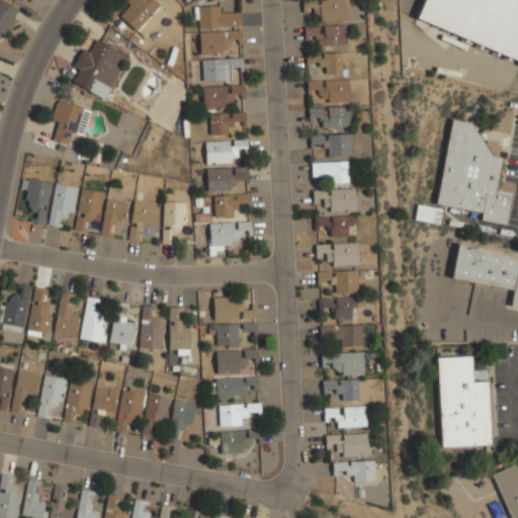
[(0,0),(0,40),(1,41),(19,8),(3,0),(0,0)]
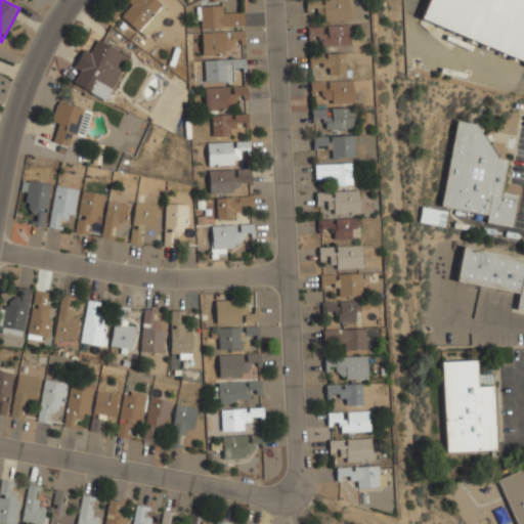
[(120,16),(137,32),(155,13),(160,18),(167,10),(155,0),(126,0),(130,4),(120,16)]
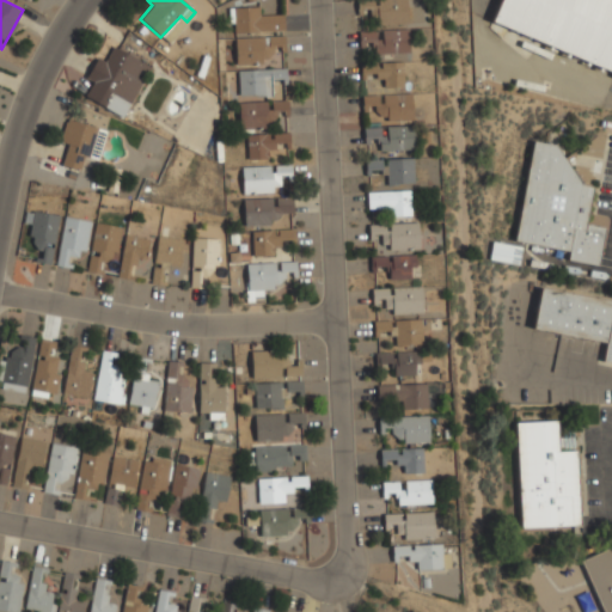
[(408,0),(373,0),(373,23),(408,23),(408,0)]
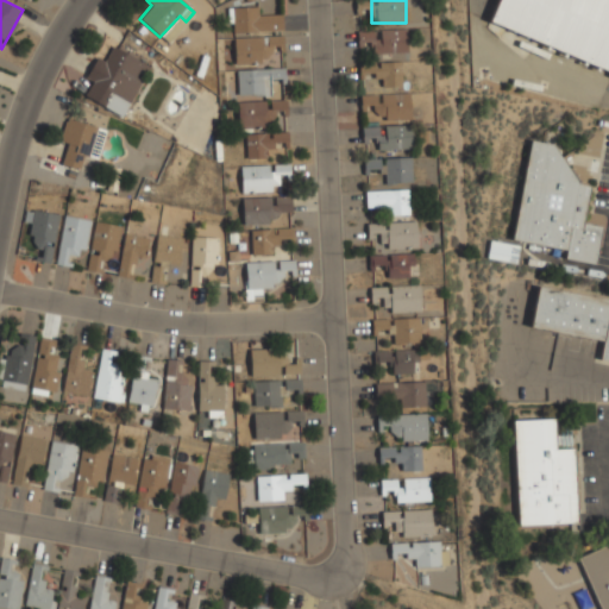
[(608,0),(497,0),(489,24),(608,70),(608,0)]
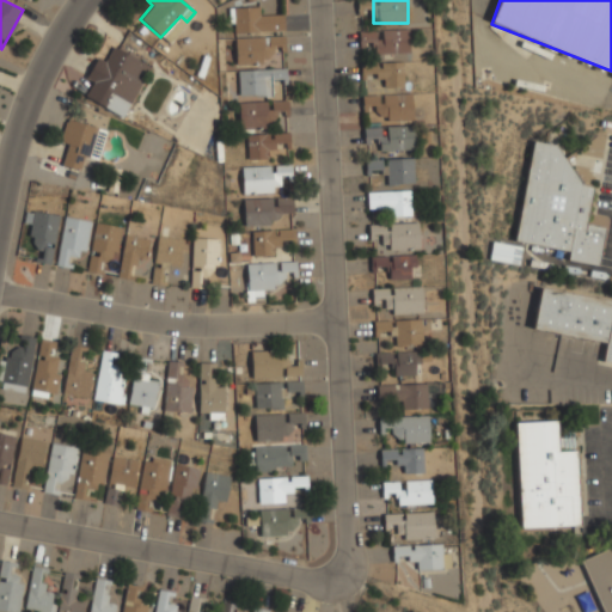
[(282,14),(259,16),(259,7),(233,7),(233,31),(282,31),(282,14)]
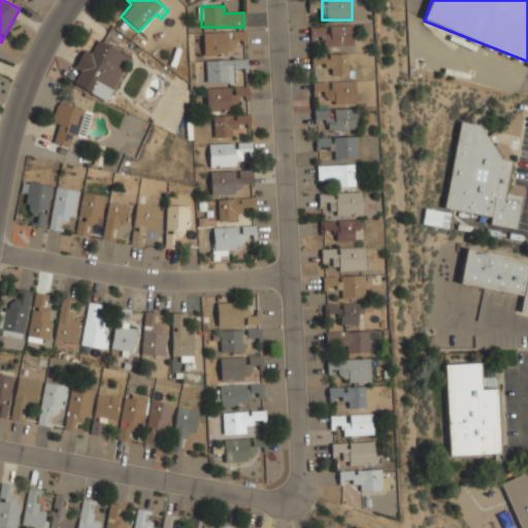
[(353,26),(310,26),(310,45),(353,45),(353,26)]
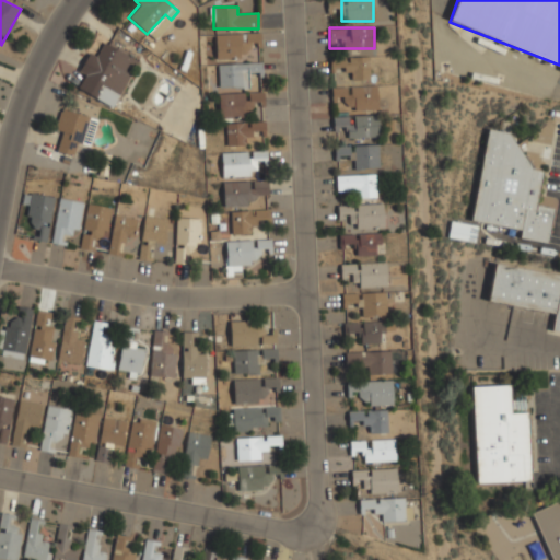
[(248,58),(248,34),(216,34),(216,58),(248,58)]
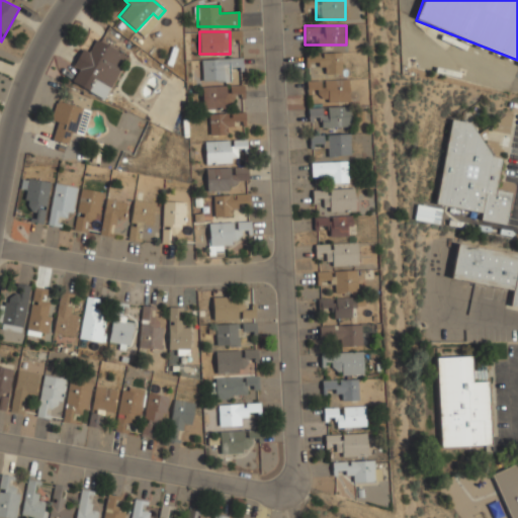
[(72,67),(78,70),(71,83),(104,100),(127,56),(95,39),(88,53),(81,49),(72,67)]
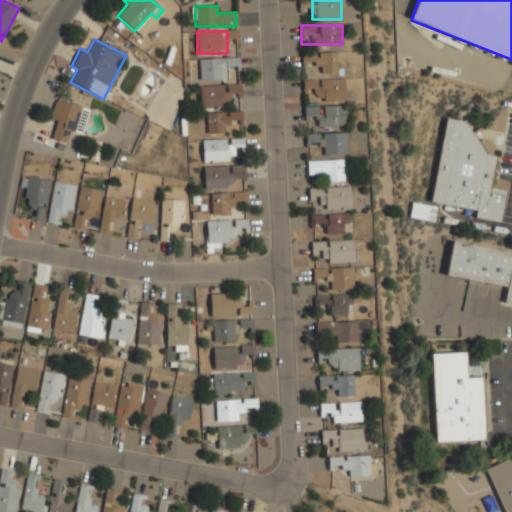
[(319,73),(338,73),(338,52),(302,52),(302,64),(319,64),(319,73)]
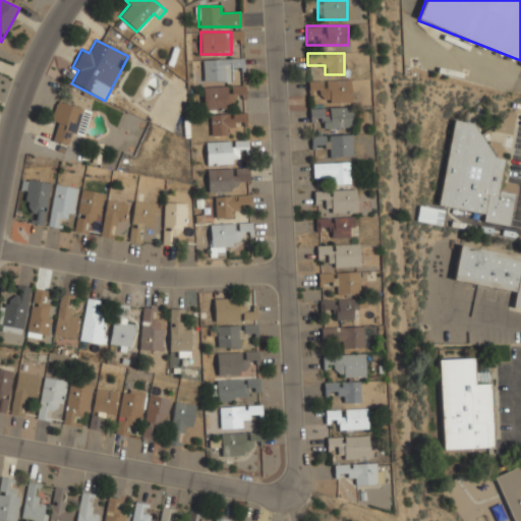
[(203,81),(231,81),(231,69),(243,69),(243,59),(203,59),(203,81)]
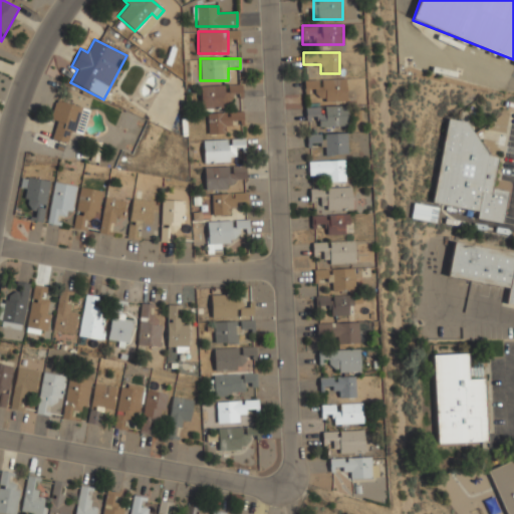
[(346,100),(346,79),(304,79),(304,90),(314,90),(314,100),(346,100)]
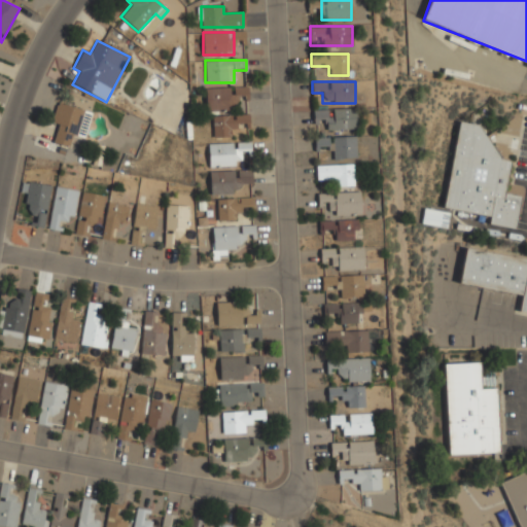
[(206,110),(234,110),(234,96),(246,96),(246,88),(206,88),(206,110)]
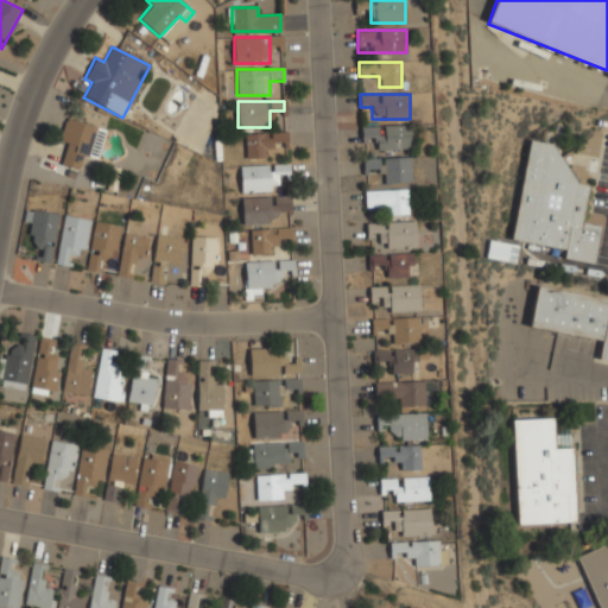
[(61,165),(78,170),(82,157),(96,160),(105,128),(65,118),(59,140),(68,143),(61,165)]
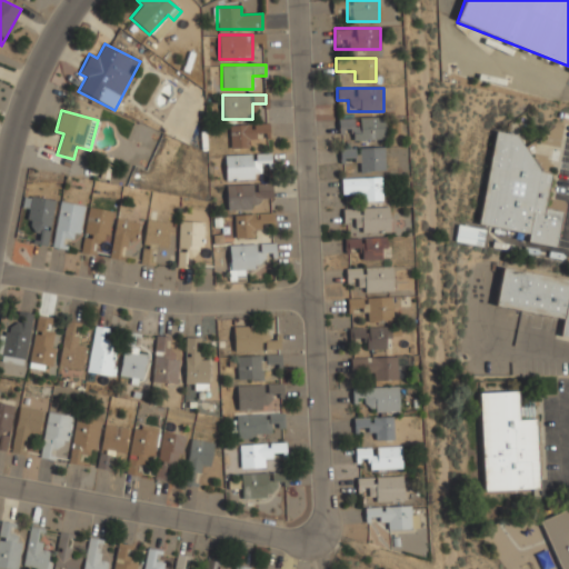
[(350,129),(350,139),(383,139),(383,117),(338,117),(338,129),(350,129)]
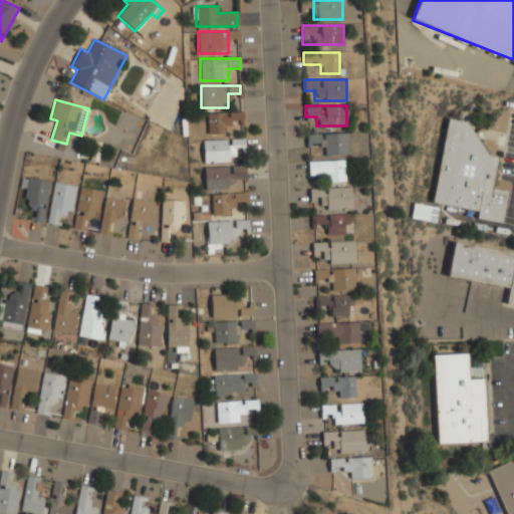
[(208,134),(229,134),(229,122),(242,122),(242,111),(208,111),(208,134)]
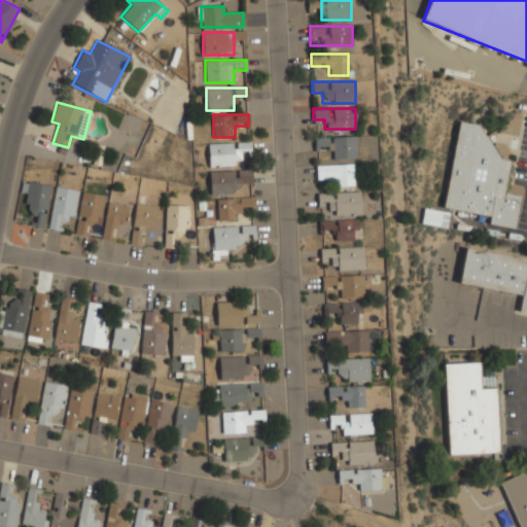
[(515,227),(520,196),(504,194),(510,159),(490,155),(493,137),(481,135),(483,125),(457,121),(444,208),(489,215),(488,224),(515,227)]
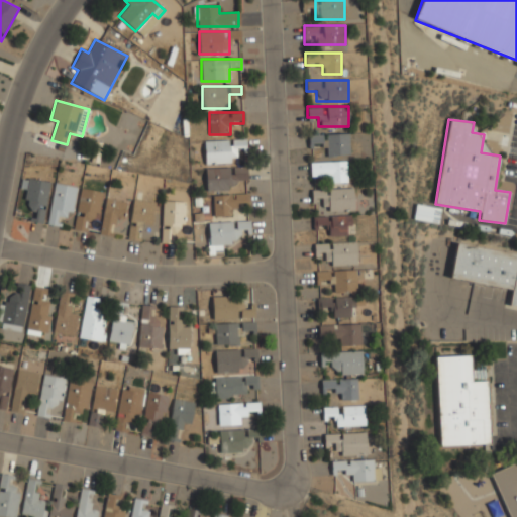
[(309,146),(326,146),(326,156),(349,156),(349,134),(309,134),(309,146)]
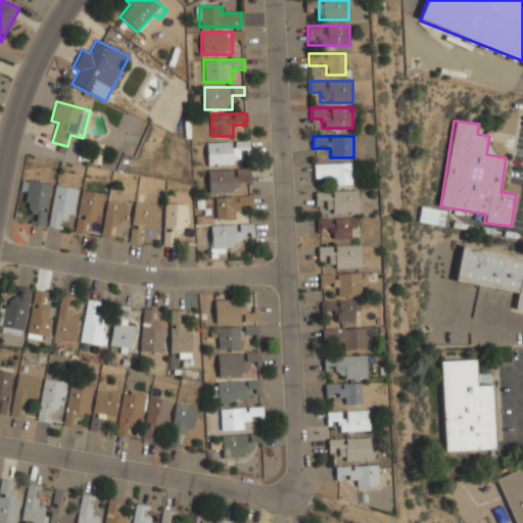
[(206,164),(238,164),(238,149),(247,149),(247,142),(206,142),(206,164)]
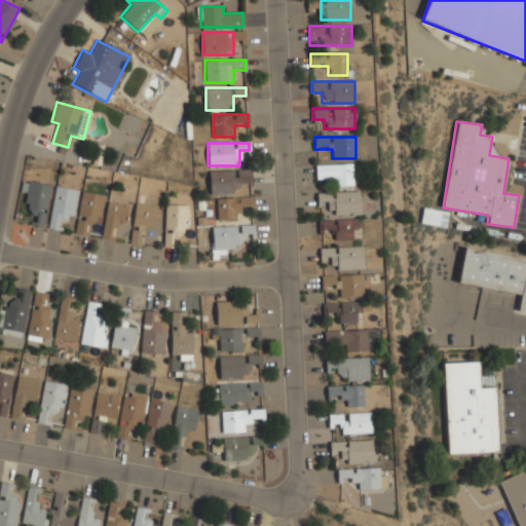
[(315,183),(351,183),(351,163),(315,163),(315,183)]
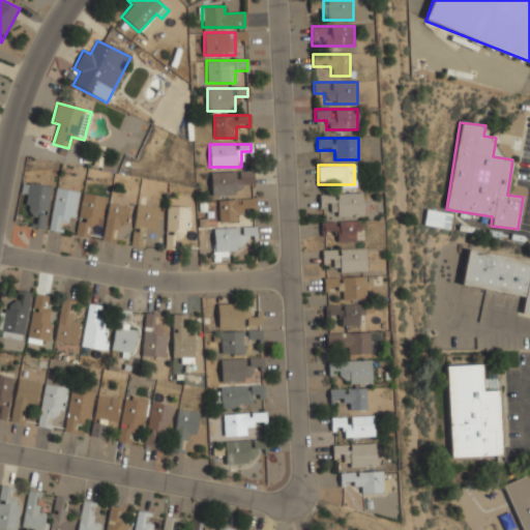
[(210,172),(210,195),(241,194),(241,183),(253,183),(253,171),(210,172)]
